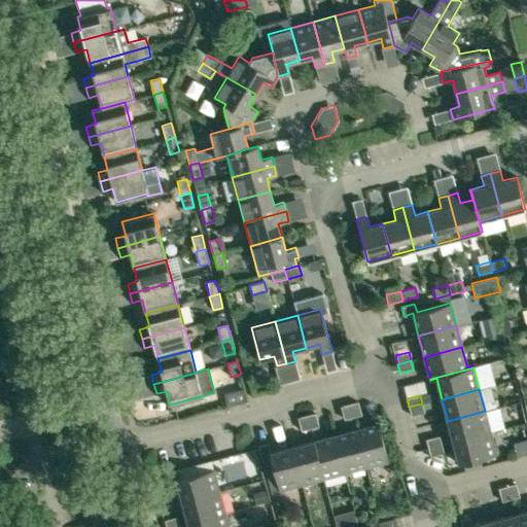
[(349,403),(352,417),(360,415),(357,401),(349,403)]
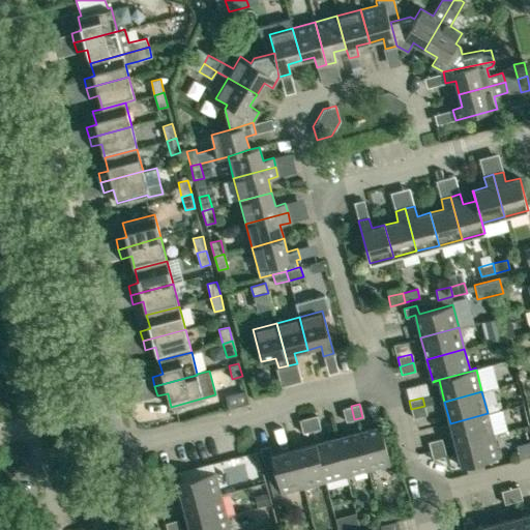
[(351,406),(343,409),(346,421),(354,419),(351,406)]
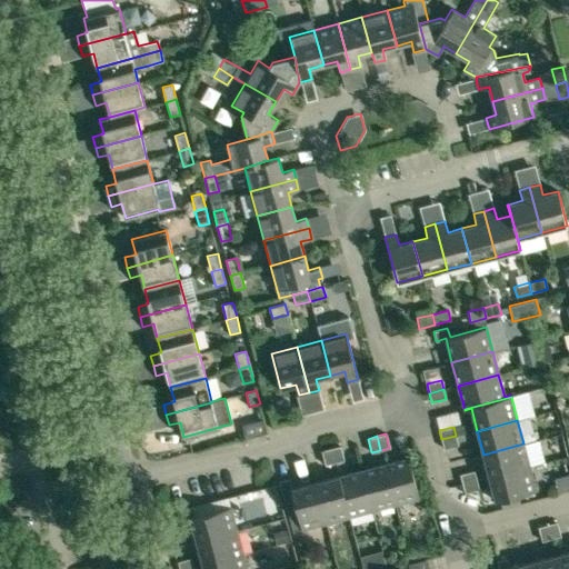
[(456,436),(441,439),(443,449),(458,446),(456,436)]
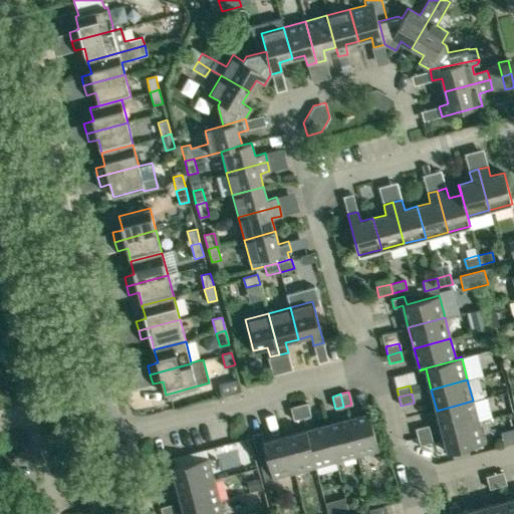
[(473,401),(437,411),(442,432),(478,422),(473,401)]
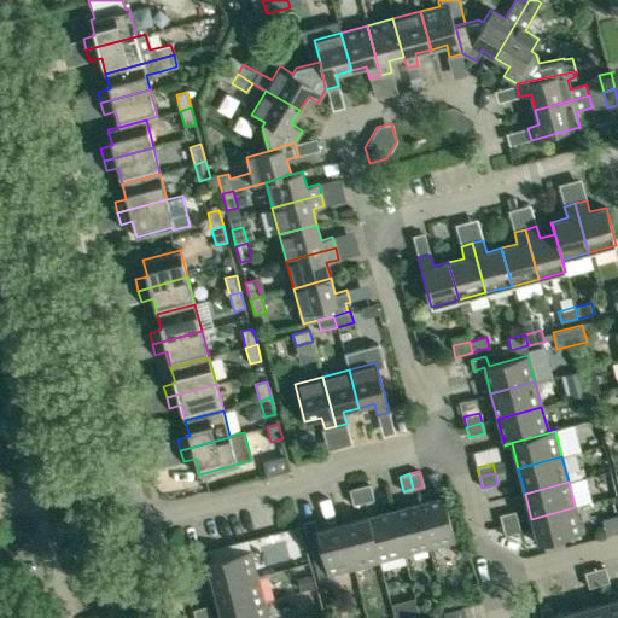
[(369,484),(360,487),(363,502),(373,500),(369,484)]
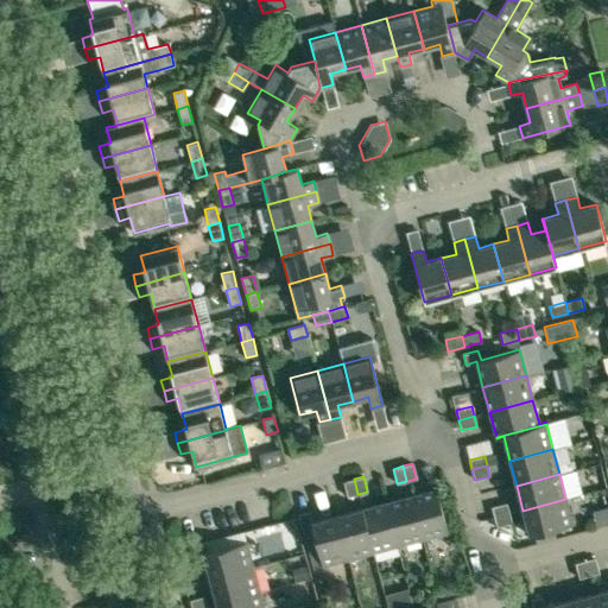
[(354,479),(343,482),(347,496),(358,494),(354,479)]
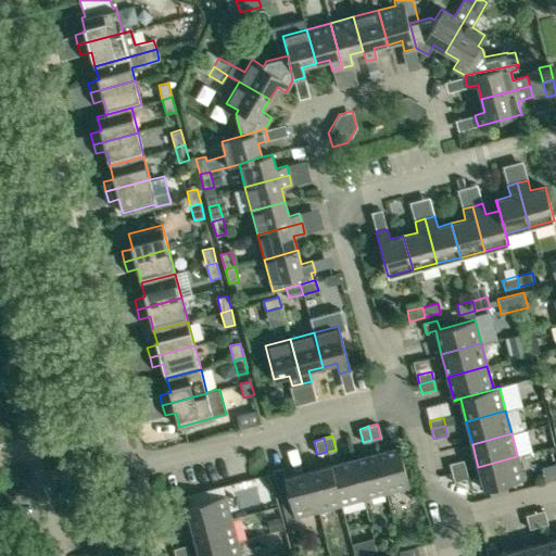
[(377,453),(387,493),(411,487),(400,447),(377,453)]
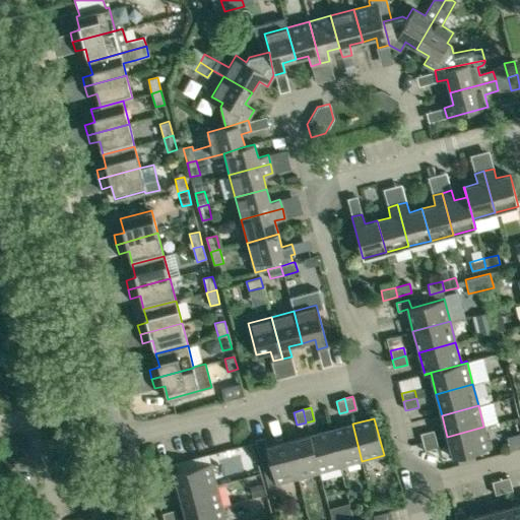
[(352,424),(330,430),(340,466),(362,461),(352,424)]
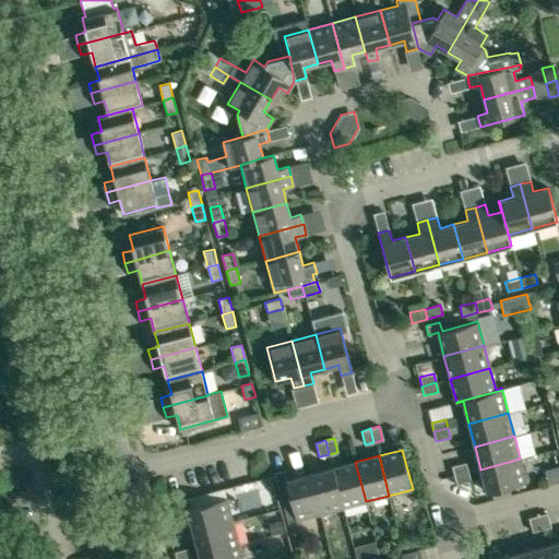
[(520,459),(480,470),(487,492),(526,482),(520,459)]
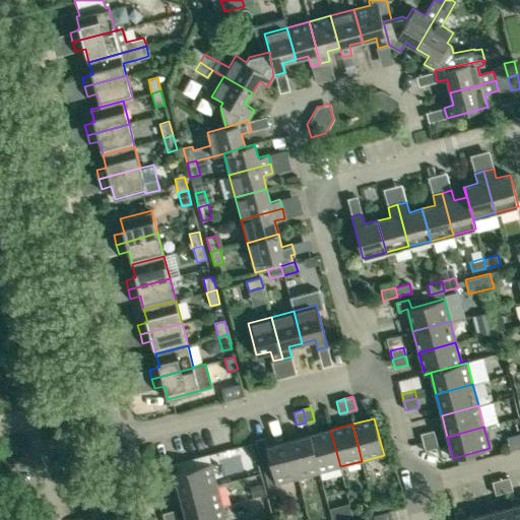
[(319,472),(340,466),(330,430),(309,436),(319,472)]
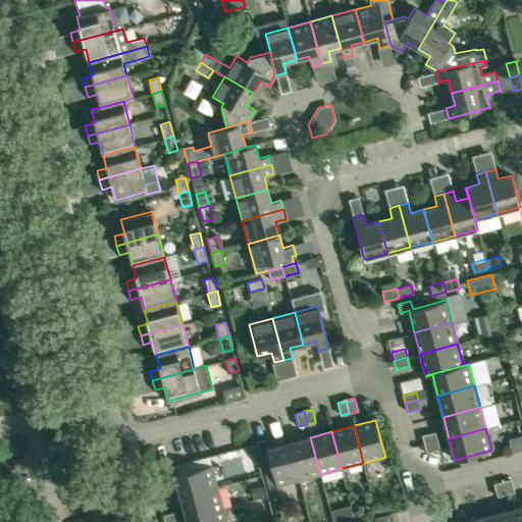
[(424,444),(437,440),(434,432),(422,435),(424,444)]
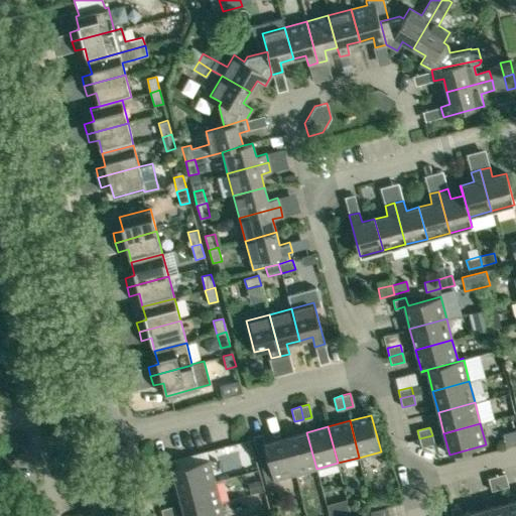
[(306,432),(285,437),(294,475),(316,469),(306,432)]
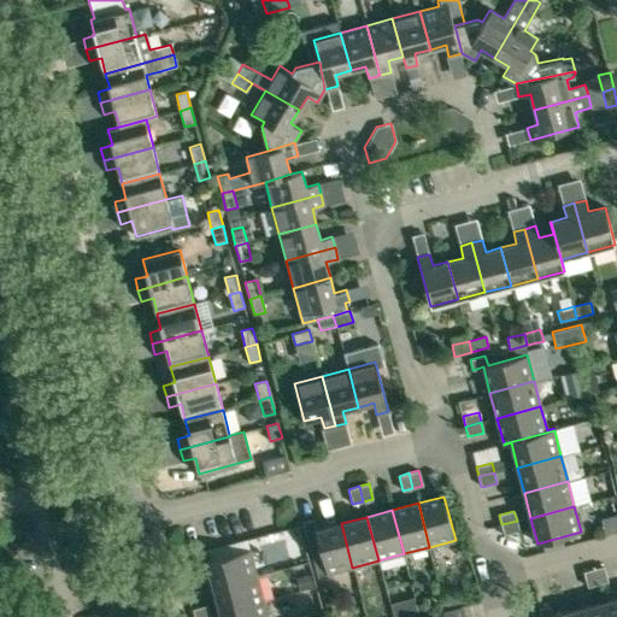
[(352,568),(341,523),(316,530),(313,519),(303,522),(307,538),(317,535),(327,574),(352,568)]
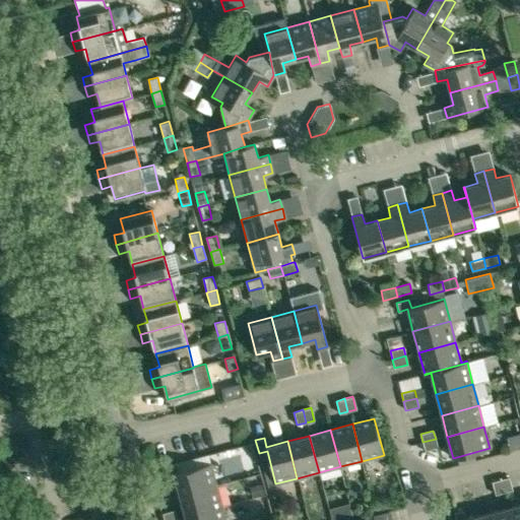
[(436,439),(423,442),(425,451),(438,447),(436,439)]
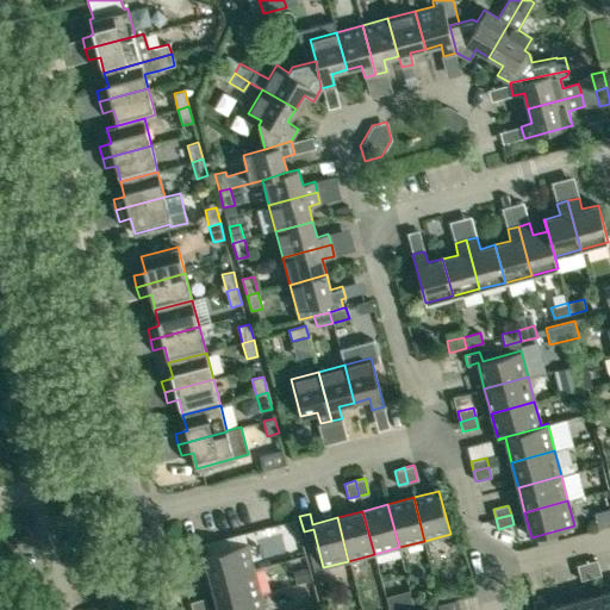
[(204,555),(210,578),(254,567),(248,543),(209,553),(206,543),(191,548),(193,558),(204,555)]
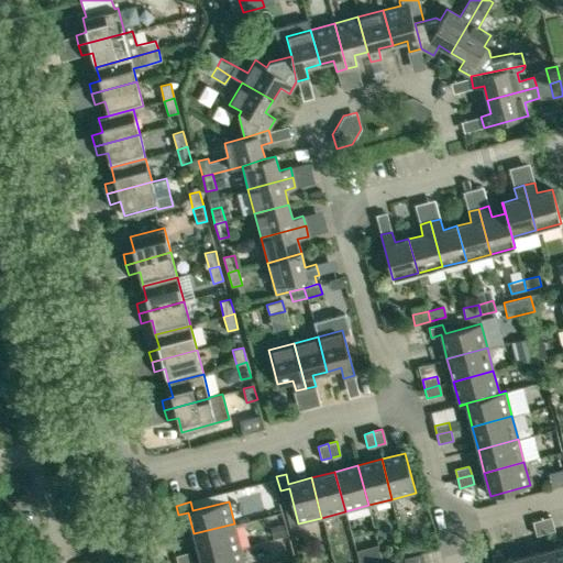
[(551,517),(541,519),(545,533),(554,530),(551,517)]
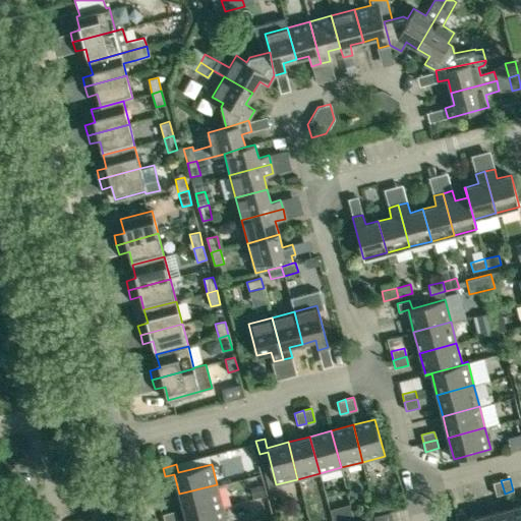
[(505,494),(501,480),(493,482),(496,496),(505,494)]
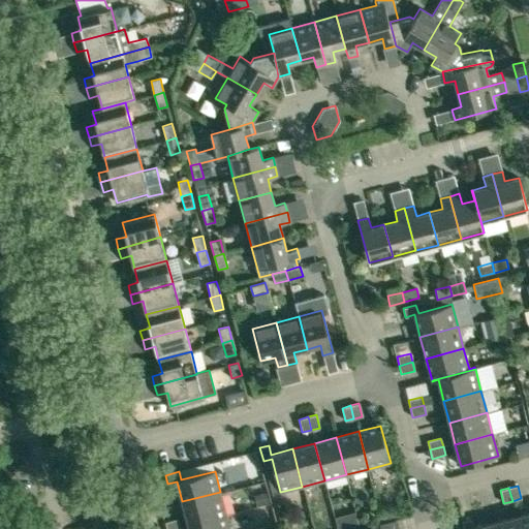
[(225,514),(220,492),(182,501),(188,524),(225,514)]
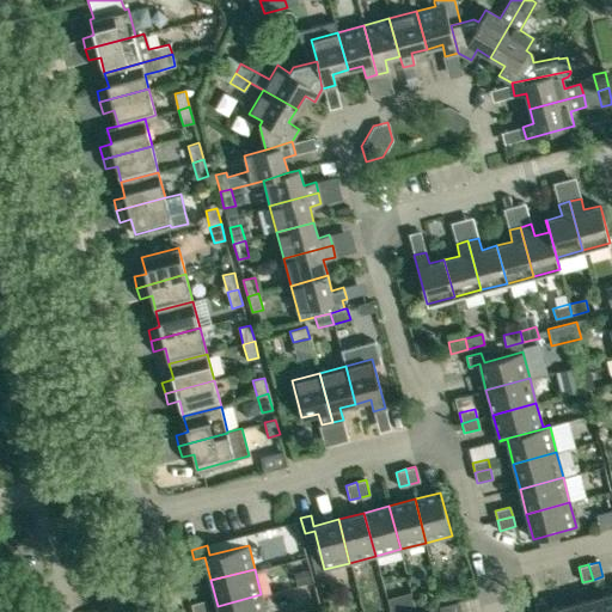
[(611,611),(611,593),(595,598),(599,611),(611,611)]
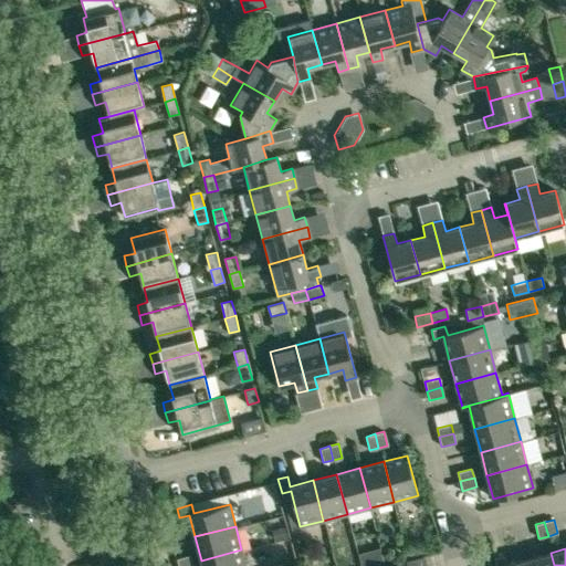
[(201,561),(202,565),(245,565),(241,549),(201,561)]
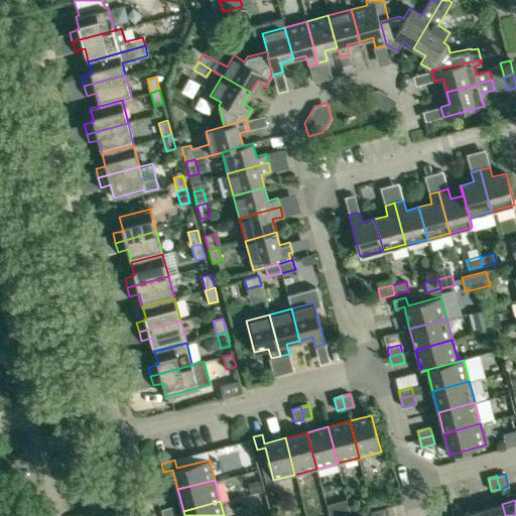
[(505,515),(502,504),(480,510),(482,515),(505,515)]
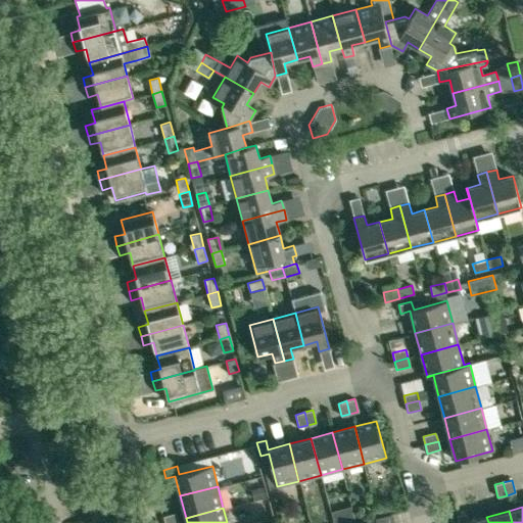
[(164,522),(172,522),(179,521),(176,513),(163,516),(164,522)]
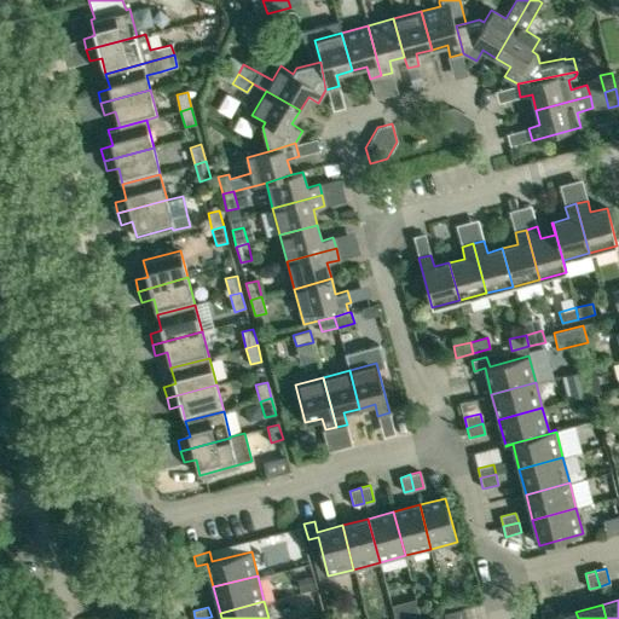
[(578,618),(576,612),(553,618),(550,607),(541,609),(542,618),(578,618)]
